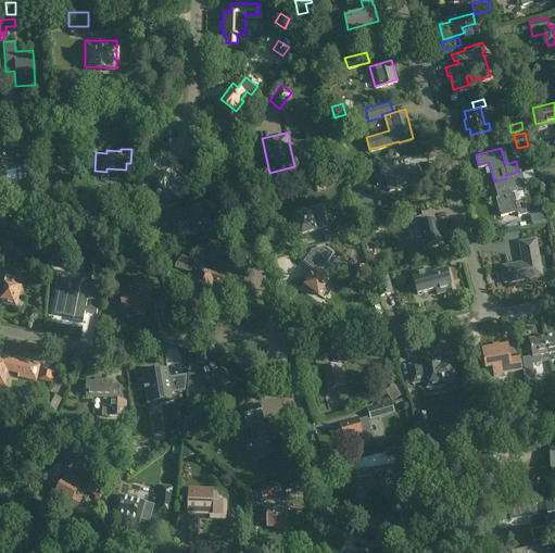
[(165,155),(159,150),(144,168),(158,178),(155,180),(164,186),(177,196),(190,180),(177,170),(179,166),(172,160),(173,159),(167,153),(165,155)]
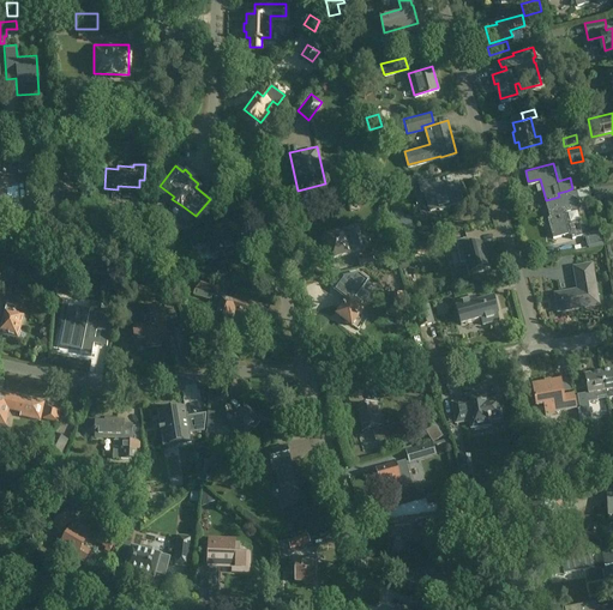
[(434,176),(419,181),(421,189),(424,188),(428,207),(439,205),(439,206),(450,204),(450,201),(463,198),(457,180),(446,182),(446,181),(436,183),(434,176)]
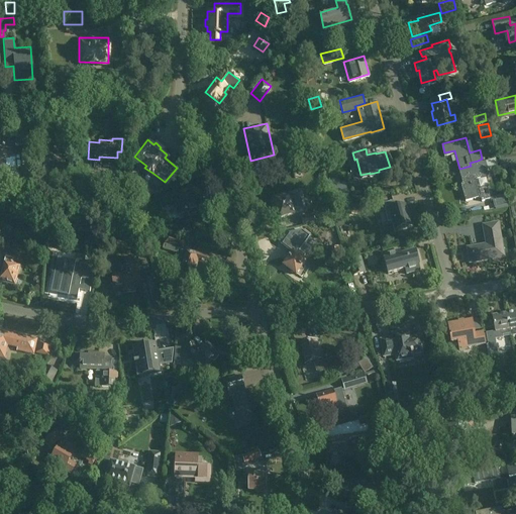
[(5,158),(0,158),(0,172),(4,172),(4,170),(15,169),(14,158),(13,151),(4,152),(5,158)]
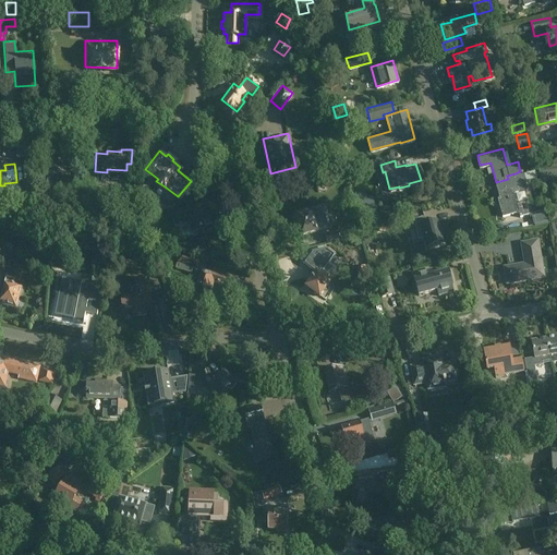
[(556,172),(556,165),(539,168),(540,176),(556,172)]
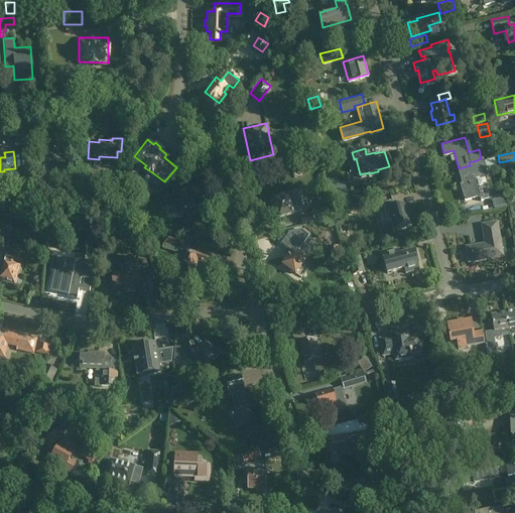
[(470,165),(459,168),(462,180),(460,180),(464,198),(479,194),(481,198),(489,196),(486,183),(483,184),(479,168),(484,167),(483,165),(496,161),(495,155),(481,159),(481,158),(477,160),(469,162),(470,165)]
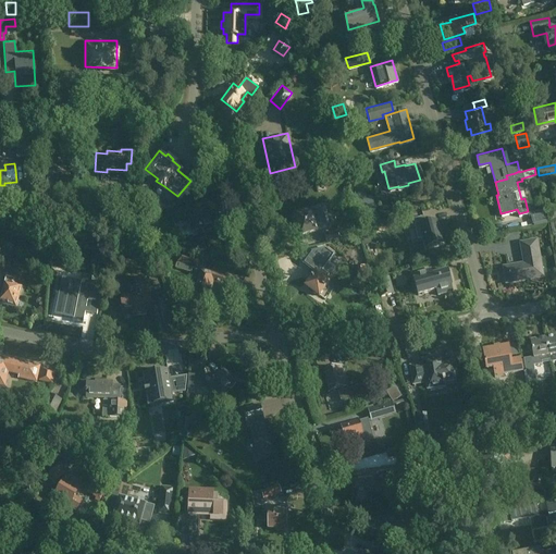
[(123,186),(122,207),(135,207),(136,187),(123,186)]
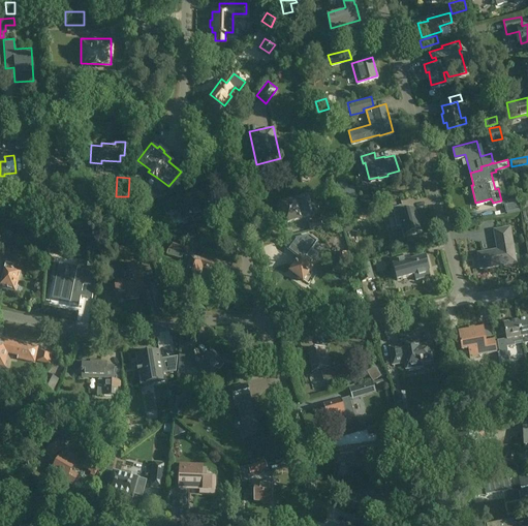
[(67,181),(67,198),(79,198),(79,181),(67,181)]
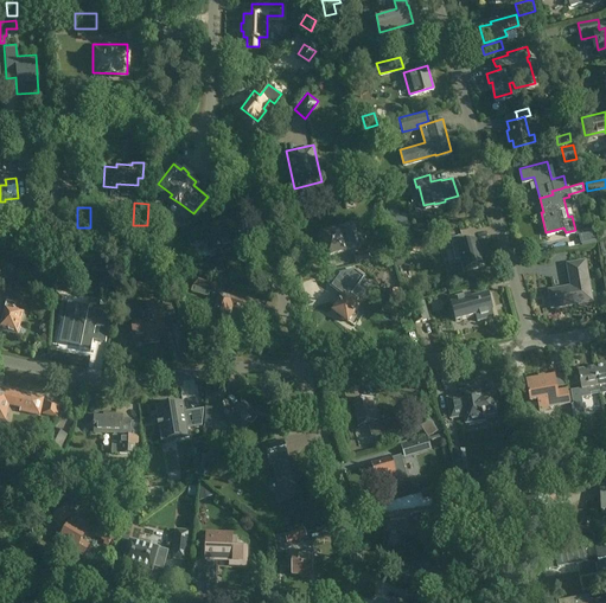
[(407,213),(383,219),(388,237),(412,231),(407,213)]
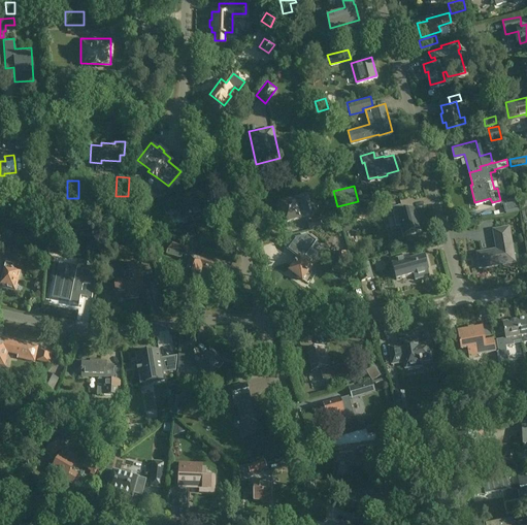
[(147,190),(149,196),(160,193),(159,187),(147,190)]
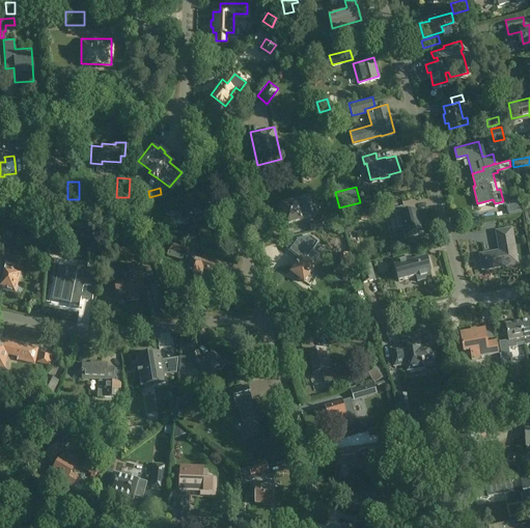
[(179,195),(165,198),(168,210),(179,206),(183,218),(195,214),(195,216),(197,217),(200,216),(201,214),(200,213),(202,212),(198,196),(182,201),(179,195)]
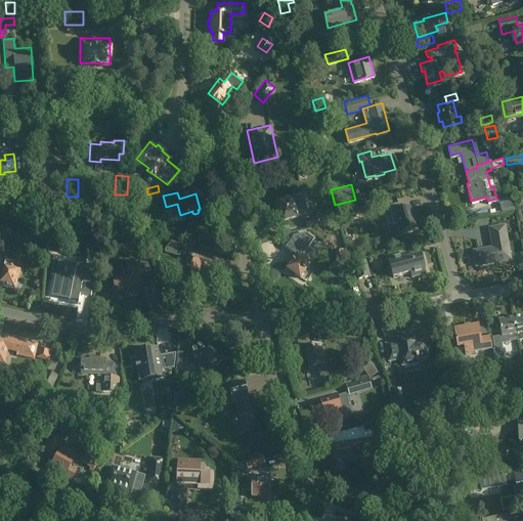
[(274,197),(272,200),(275,210),(278,210),(282,223),(299,218),(298,214),(302,213),(297,194),(278,201),(277,196),(274,197)]
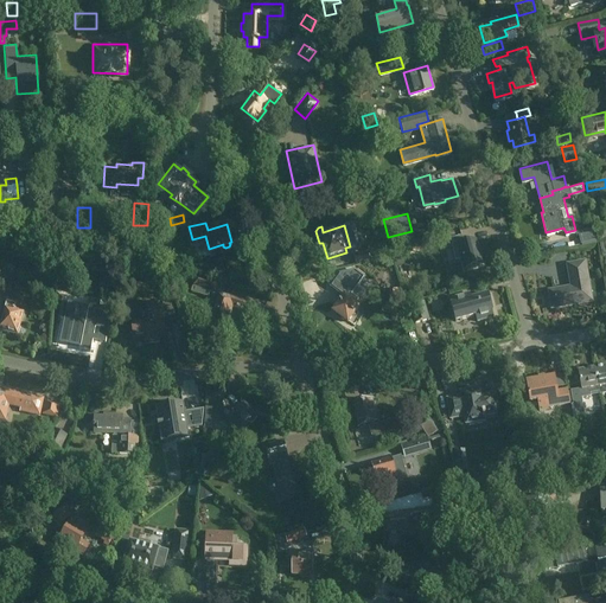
[(594,231),(585,233),(587,242),(597,241),(594,231)]
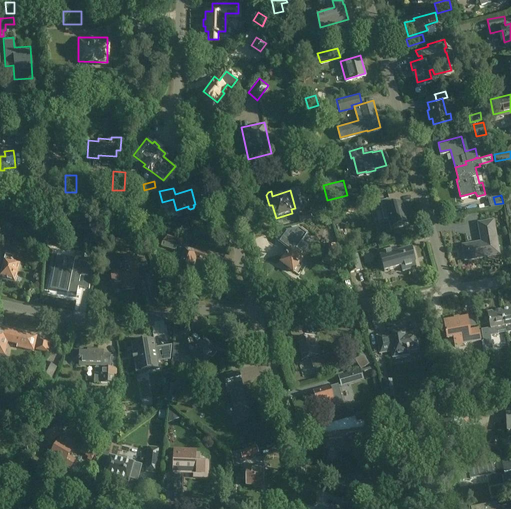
[(407,221),(401,201),(400,201),(392,203),(391,203),(390,197),(389,197),(380,200),(382,206),(382,207),(385,206),(387,205),(390,217),(392,225),(407,221)]
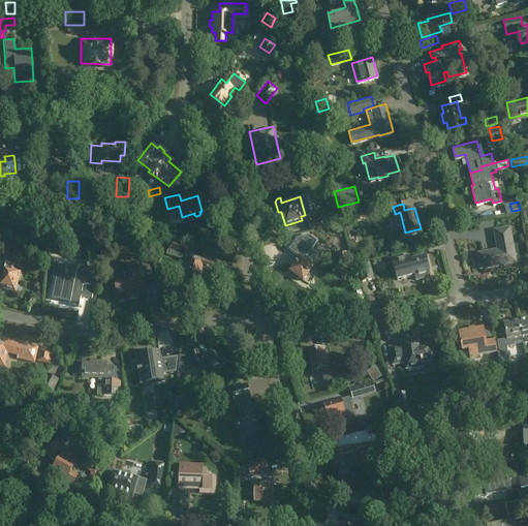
[(319,218),(307,221),(309,227),(320,224),(319,218)]
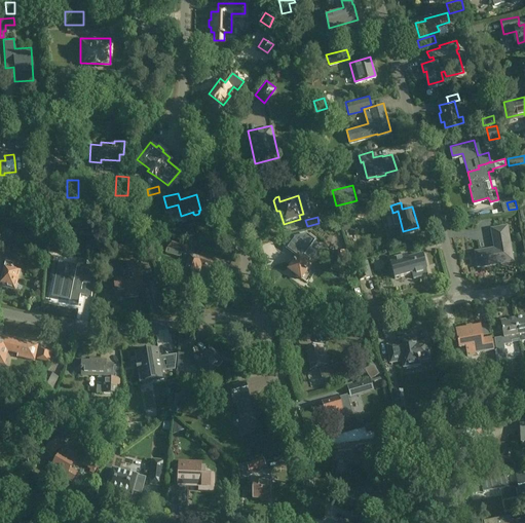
[(490,247),(474,250),(477,265),(512,259),(505,224),(486,227),(490,247)]
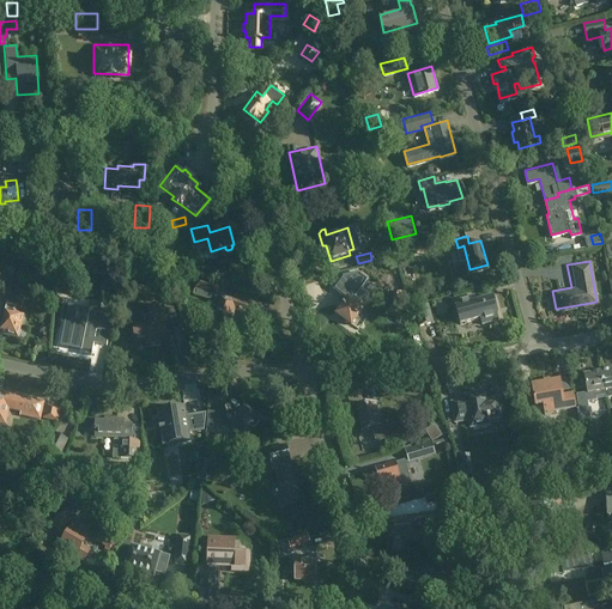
[(181,263),(179,270),(197,276),(199,268),(181,263)]
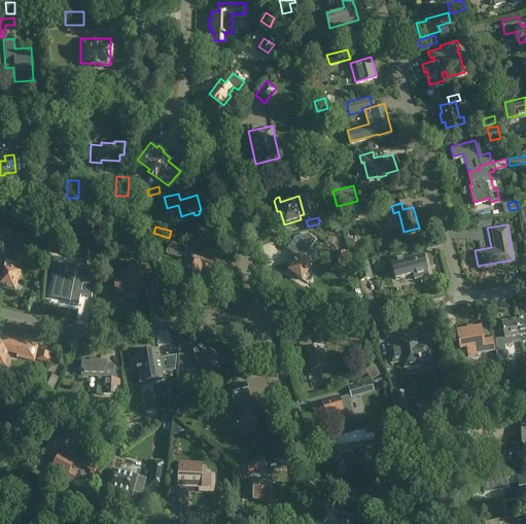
[(293,236),(286,247),(299,255),(289,269),(302,277),(311,264),(308,262),(310,257),(305,254),(310,247),(293,236)]
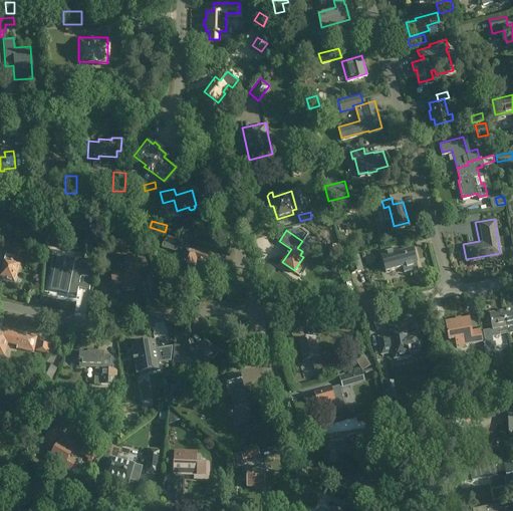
[(186,247),(188,248),(191,240),(166,232),(162,246),(184,252),(186,247)]
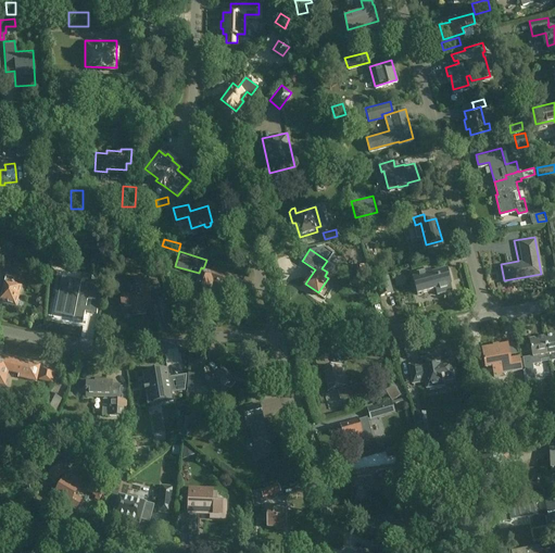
[(430,265),(412,271),(414,275),(413,276),(417,292),(436,287),(437,292),(452,288),(451,283),(452,283),(448,266),(438,268),(439,271),(432,272),(430,265)]
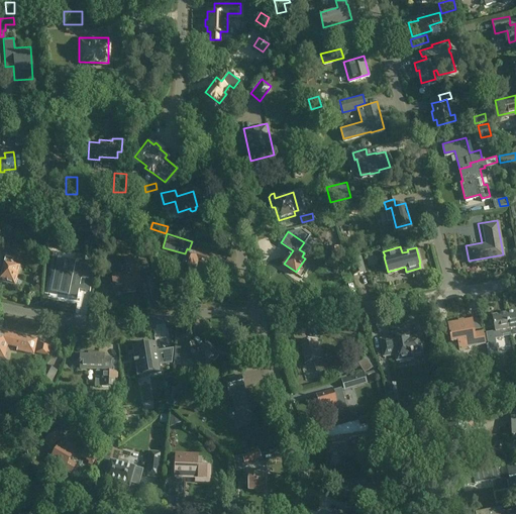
[(187,248),(185,253),(182,264),(176,262),(174,271),(182,273),(182,275),(184,277),(186,278),(188,277),(189,275),(192,276),(196,260),(209,264),(211,255),(189,249),(187,248)]
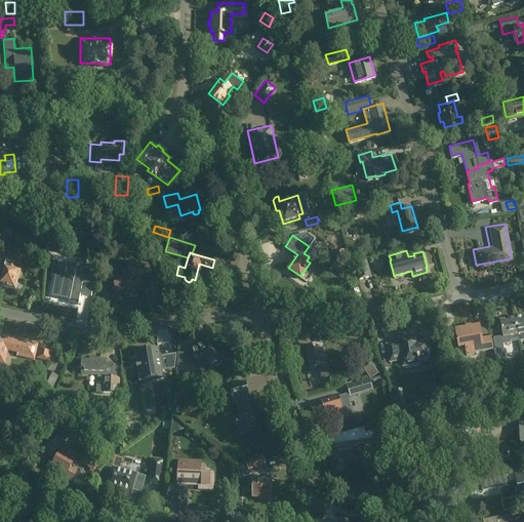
[(3,264),(0,276),(0,282),(14,287),(19,268),(12,266),(14,258),(3,255),(1,264),(3,264)]
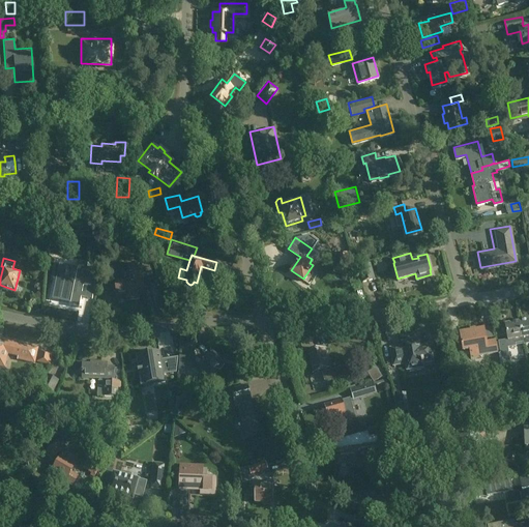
[(86,285),(93,286),(96,270),(86,268),(86,265),(87,261),(77,259),(75,266),(55,262),(52,275),(56,276),(62,277),(58,297),(68,299),(67,303),(78,305),(80,294),(82,282),(86,283),(86,285)]
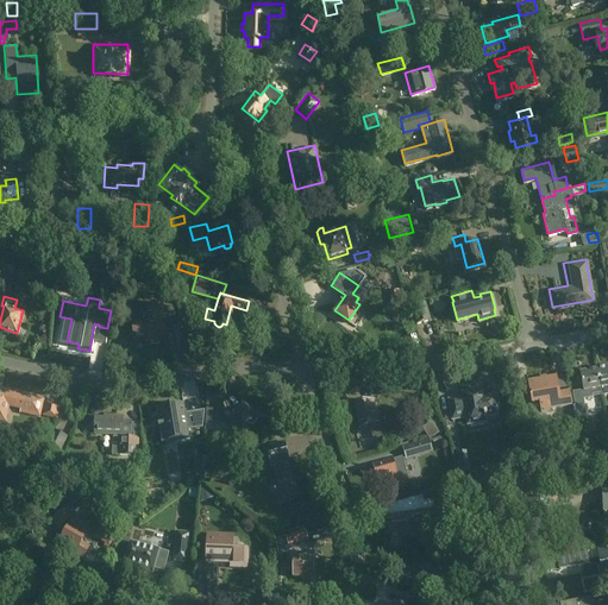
[(425,301),(412,306),(417,323),(430,319),(425,301)]
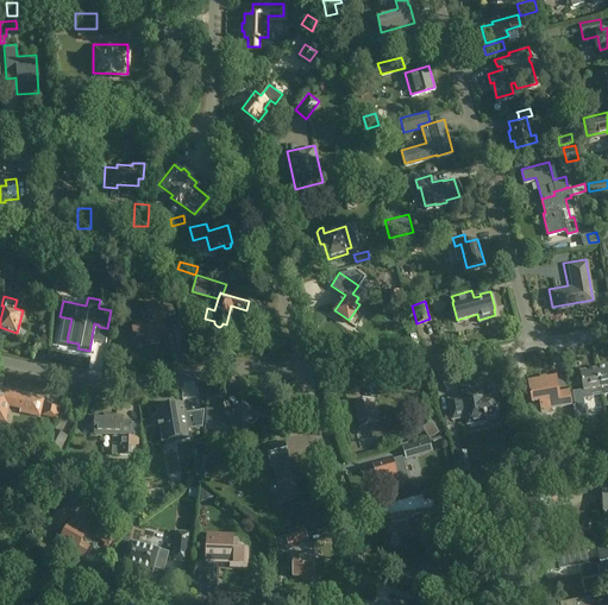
[(131,323),(129,326),(129,331),(132,332),(133,332),(133,335),(144,334),(145,340),(160,340),(158,334),(164,334),(163,321),(175,320),(174,303),(161,303),(161,302),(148,303),(148,319),(133,320),(133,323),(131,323)]
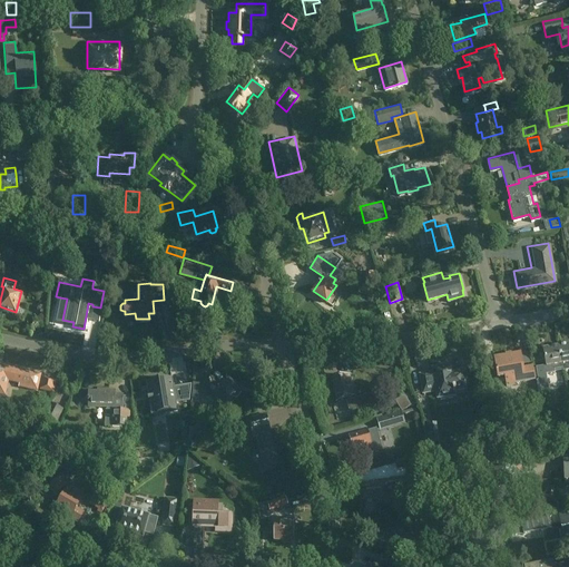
[(568,342),(558,344),(562,368),(562,370),(568,369),(568,342)]
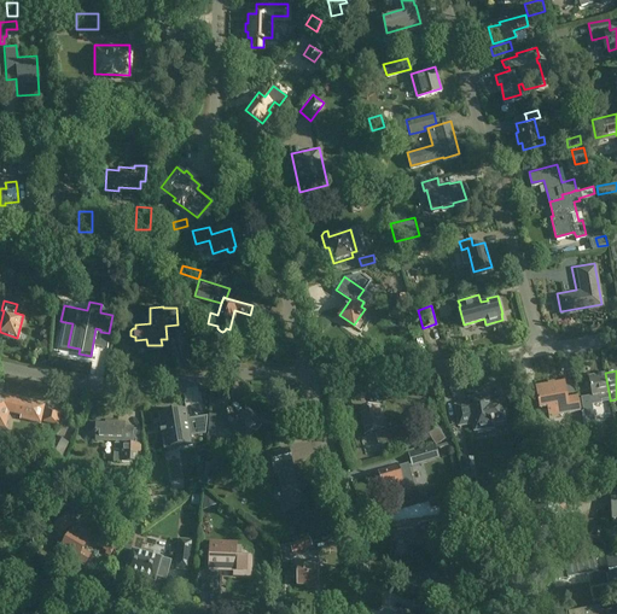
[(610,398),(605,373),(589,375),(592,395),(581,396),(583,410),(581,410),(586,436),(598,434),(593,404),(603,403),(601,399),(610,398)]
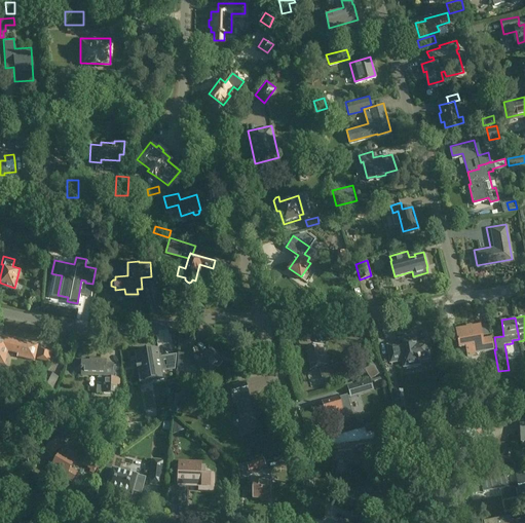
[(483,337),(481,325),(480,323),(456,327),(460,345),(466,344),(469,353),(475,352),(475,350),(493,347),(491,335),(483,337)]
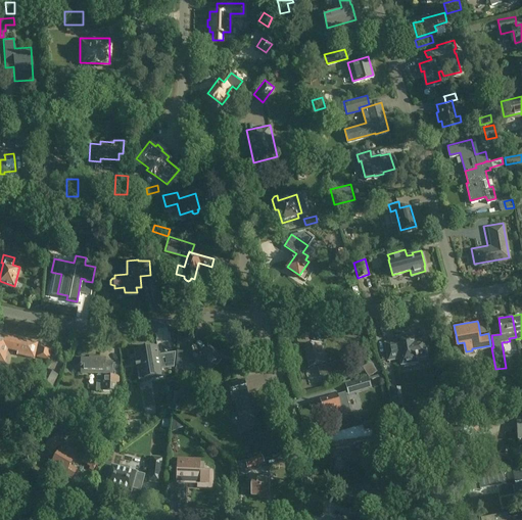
[(0,361),(5,362),(7,348),(16,350),(15,351),(33,355),(35,339),(20,337),(19,340),(5,337),(6,334),(0,332),(0,361)]
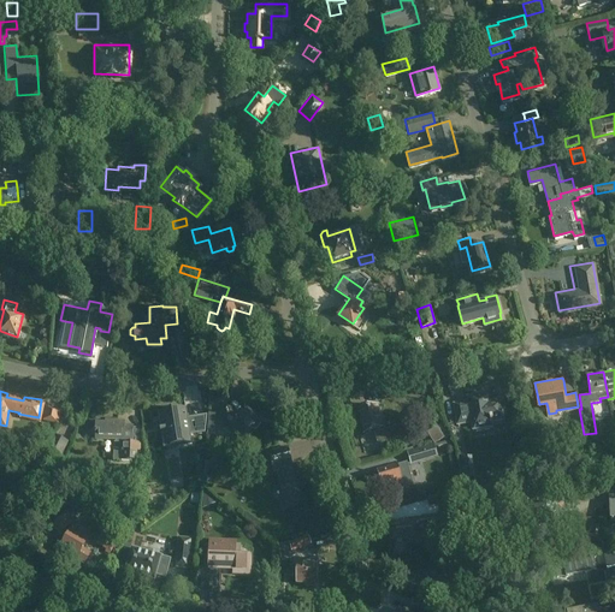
[(488,400),(486,392),(467,394),(468,399),(454,403),(457,422),(491,416),(491,420),(504,417),(502,406),(506,406),(503,394),(495,396),(496,399),(488,400)]
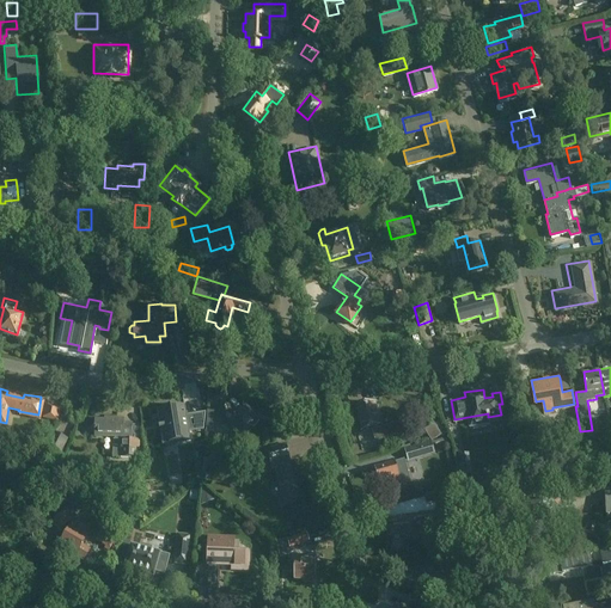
[(222,398),(215,406),(231,418),(227,423),(243,435),(258,416),(243,404),(238,410),(222,398)]
